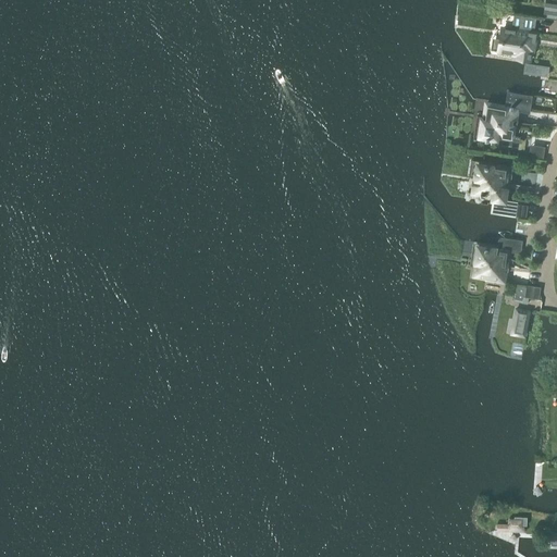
[(556,19),(556,12),(556,3),(545,2),(543,16),(556,19)]
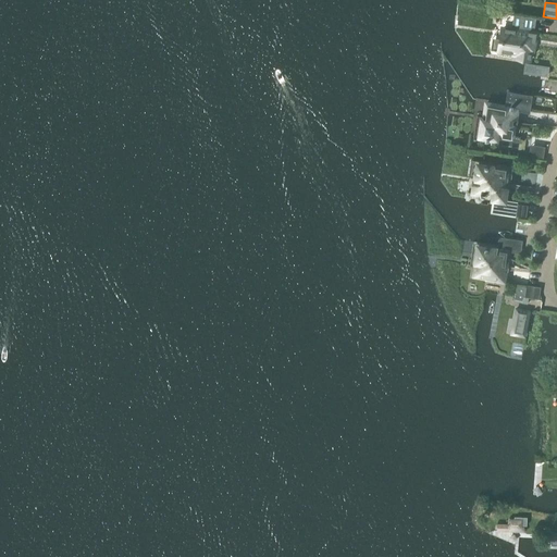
[(536,33),(534,32),(536,17),(514,13),(511,28),(504,27),(502,40),(499,39),(498,51),(518,54),(517,58),(530,60),(531,50),(533,51),(536,33)]
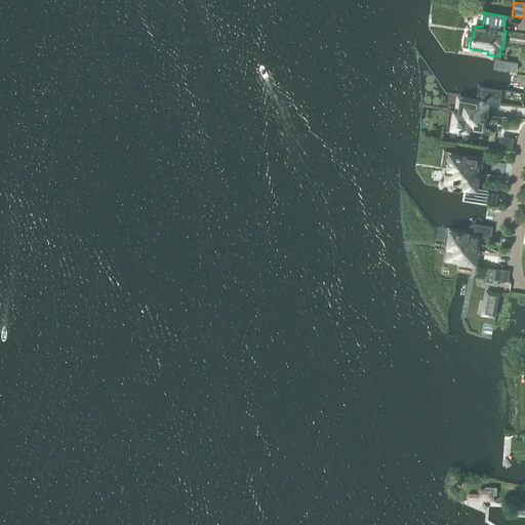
[(512,63),(495,59),(494,68),(511,70),(516,71),(517,63),(512,63)]
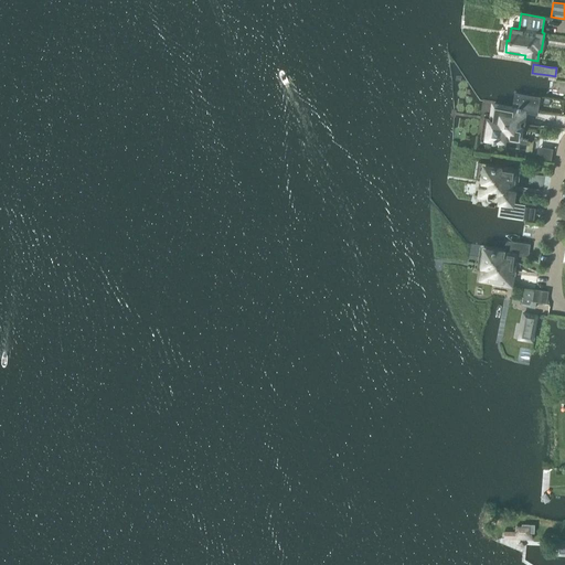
[(484,115),(483,123),(488,123),(486,139),(502,142),(501,149),(535,153),(539,135),(541,125),(562,128),(563,115),(529,109),(525,109),(521,108),(521,107),(518,107),(516,108),(502,106),(501,106),(493,105),(491,116),(484,115)]
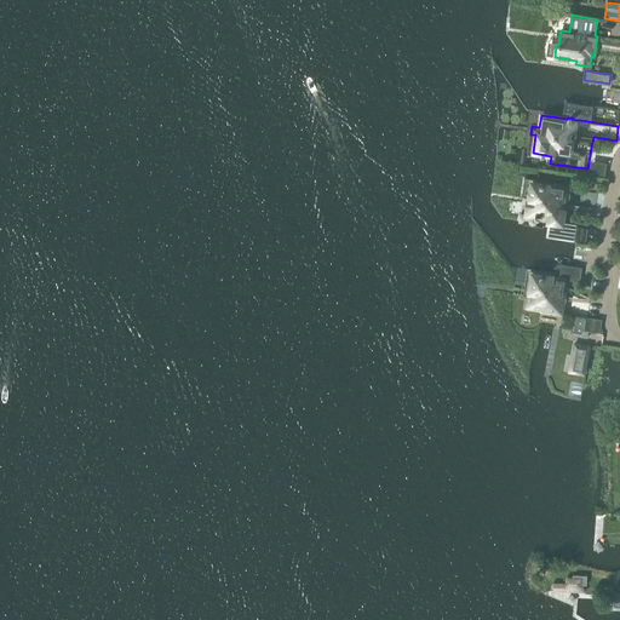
[(547,235),(573,240),(574,230),(563,228),(567,210),(563,210),(564,199),(566,199),(568,184),(524,178),(522,197),(527,199),(523,217),(545,220),(545,225),(550,227),(547,235)]
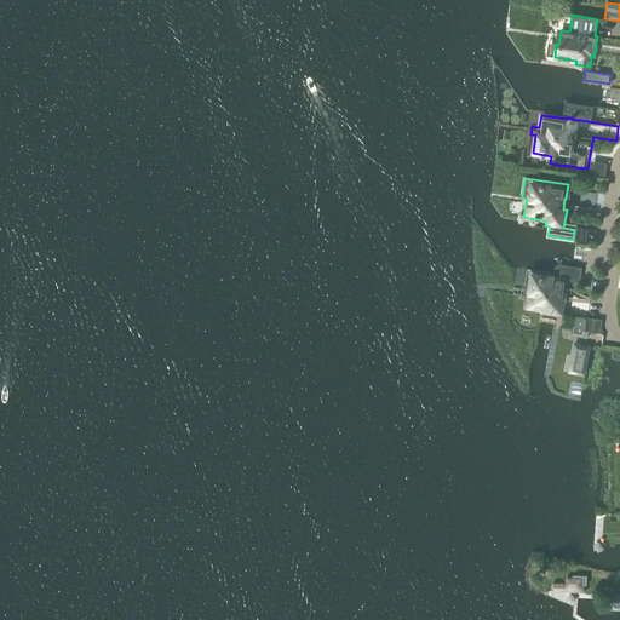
[(579,282),(581,268),(555,264),(554,275),(526,270),(522,296),(526,297),(524,309),(563,316),(567,290),(566,290),(567,281),(579,282)]
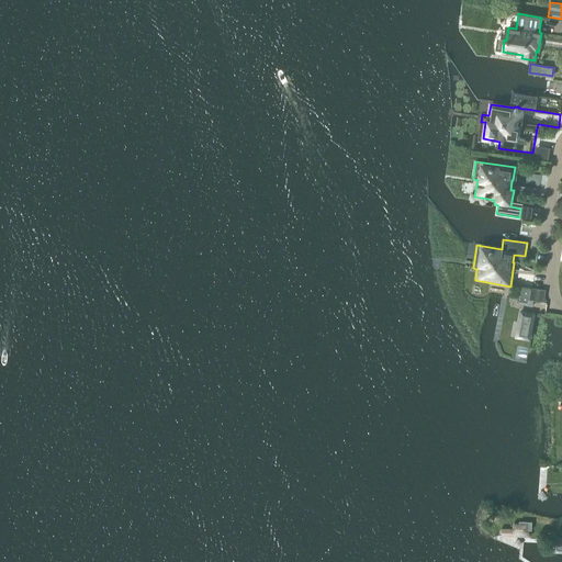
[(543,302),(544,295),(546,290),(532,288),(531,288),(521,287),(519,303),(532,306),(534,301),(543,303),(543,302)]
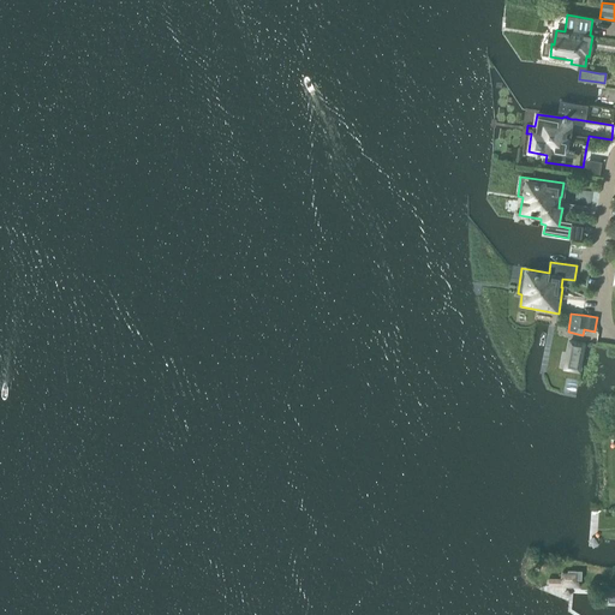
[(569,341),(567,353),(569,353),(573,354),(569,370),(579,372),(584,344),(569,341)]
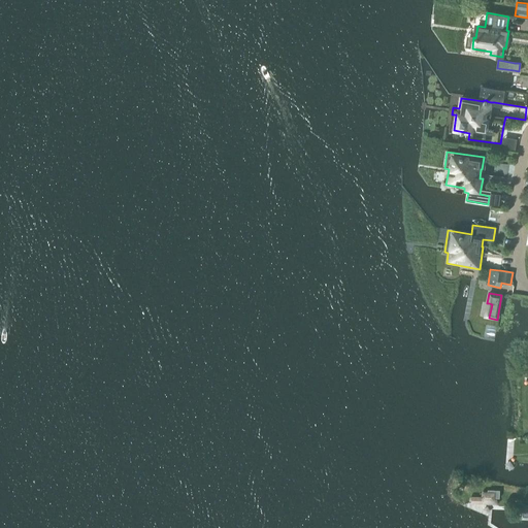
[(472,496),(471,502),(489,502),(490,500),(497,500),(496,499),(495,499),(495,497),(499,498),(499,490),(488,490),(488,492),(483,492),(483,496),(472,496)]
